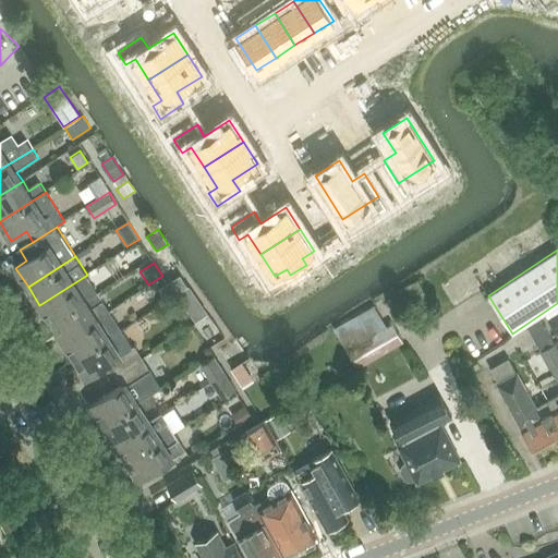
[(93,284),(87,275),(39,305),(51,324),(99,293),(93,284)]
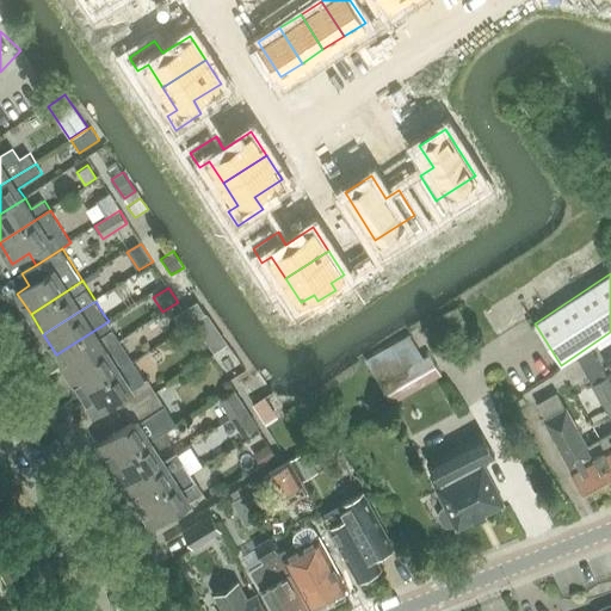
[(197,301),(183,310),(190,322),(204,313),(197,301)]
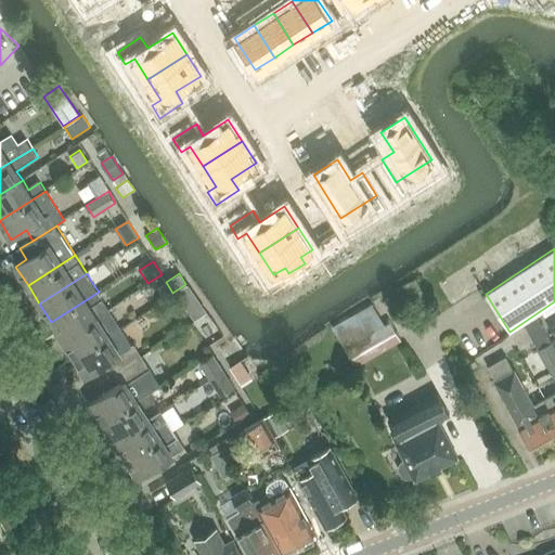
[(63,340),(110,310),(99,292),(51,322),(63,340)]
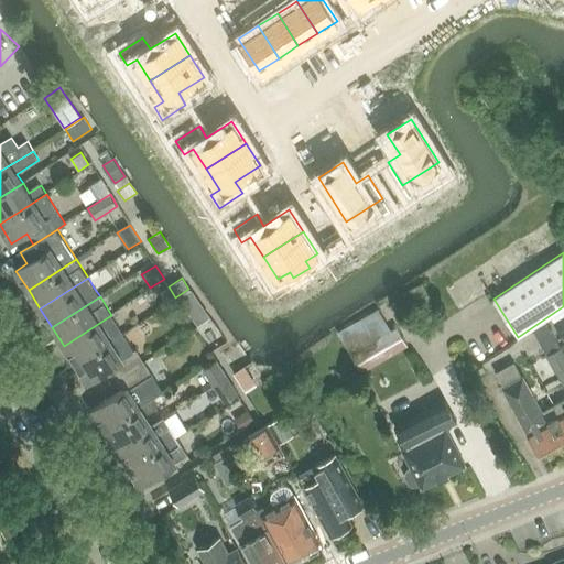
[(76,365),(123,334),(111,315),(64,346),(76,365)]
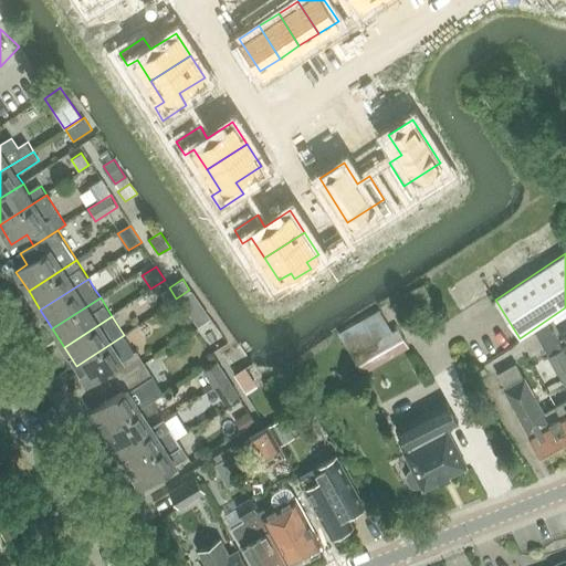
[(565,339),(565,317),(556,324),(565,341),(565,339)]
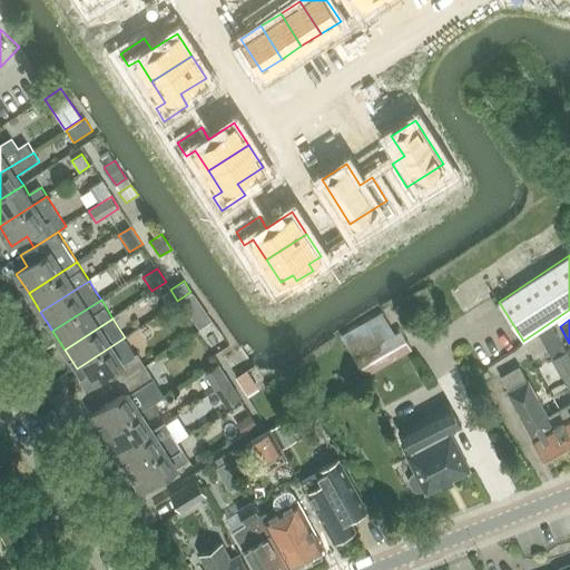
[(395,334),(355,357),(365,375),(411,349),(401,331),(395,334)]
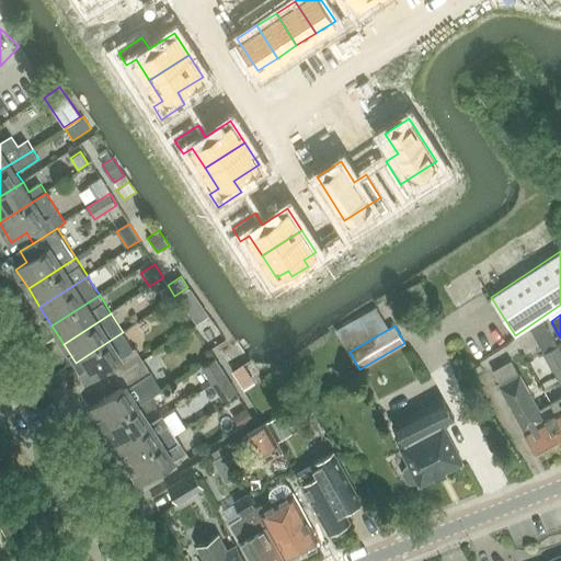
[(134,348),(123,332),(76,363),(88,381),(111,366),(117,377),(145,359),(136,347),(134,348)]
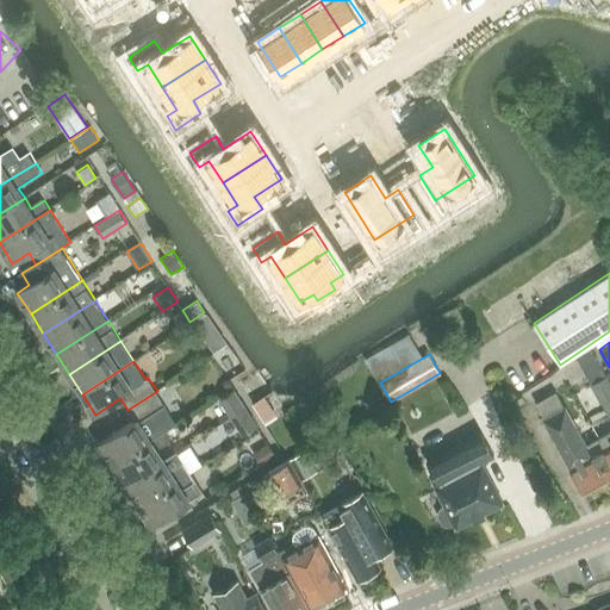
[(609,381),(607,375),(591,384),(609,416),(609,415),(609,381)]
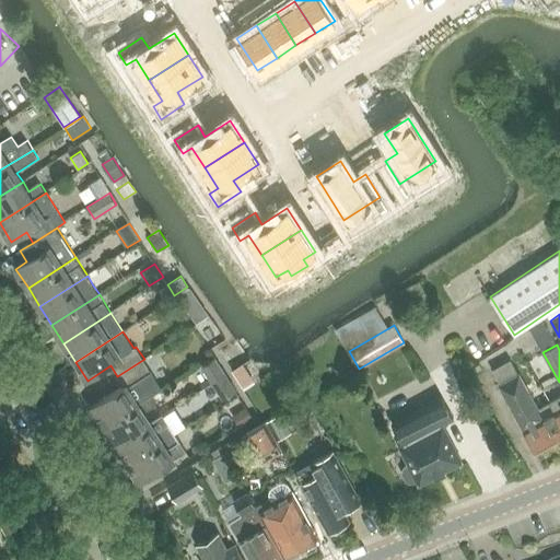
[(214,358),(201,366),(212,383),(225,374),(214,358)]
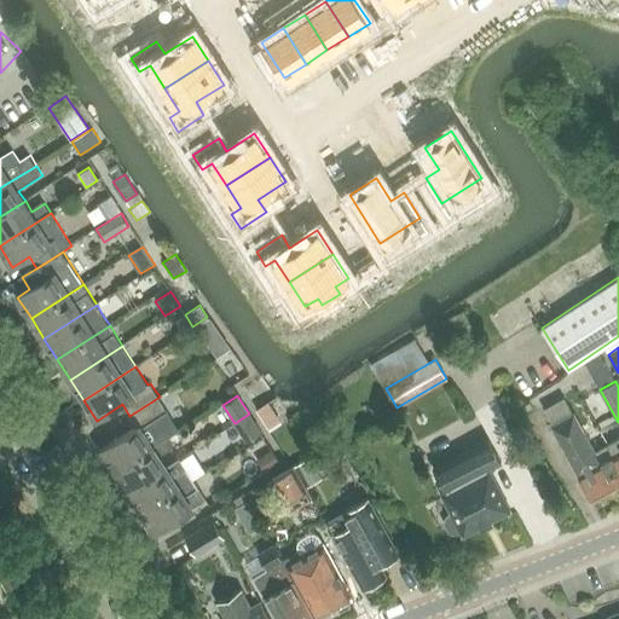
[(115,472),(167,438),(180,429),(160,397),(129,416),(138,428),(102,451),(115,472)]
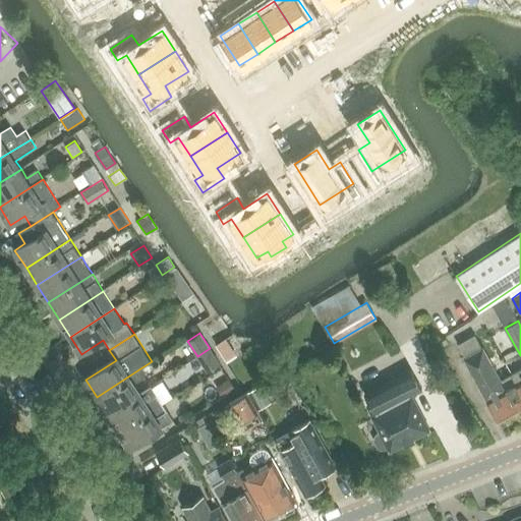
[(226,338),(216,344),(226,361),(236,354),(226,338)]
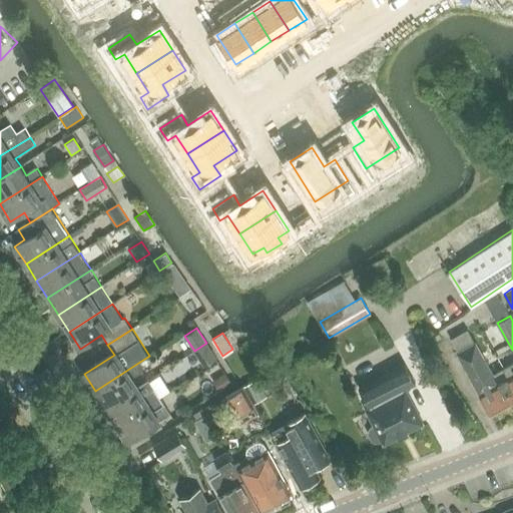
[(206,343),(194,351),(204,366),(216,358),(206,343)]
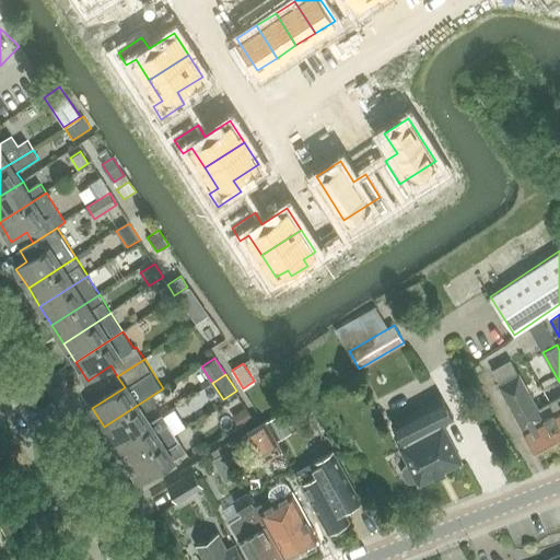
[(520,374),(499,385),(536,454),(559,440),(559,422),(549,403),(538,408),(520,374)]
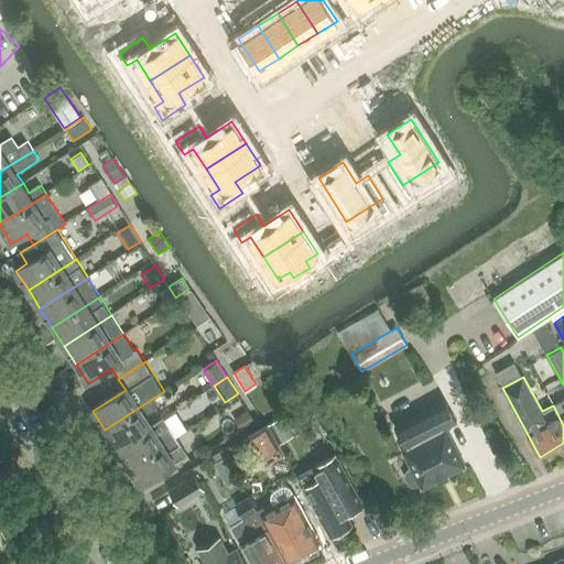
[(563,398),(553,405),(563,425),(563,398)]
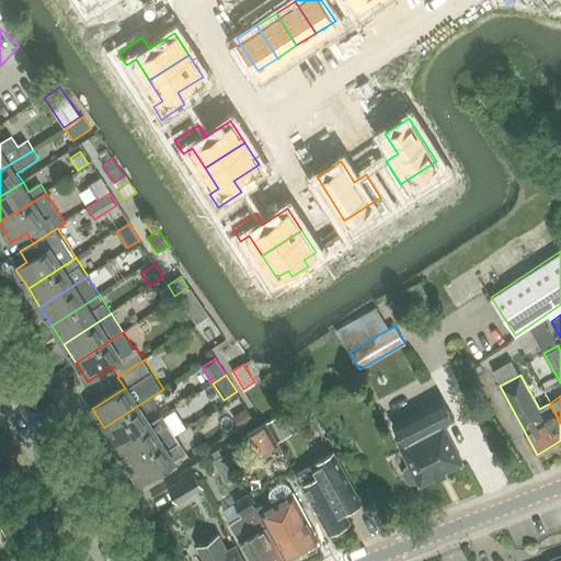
[(116,446),(151,423),(146,414),(158,407),(151,397),(104,427),(116,446)]
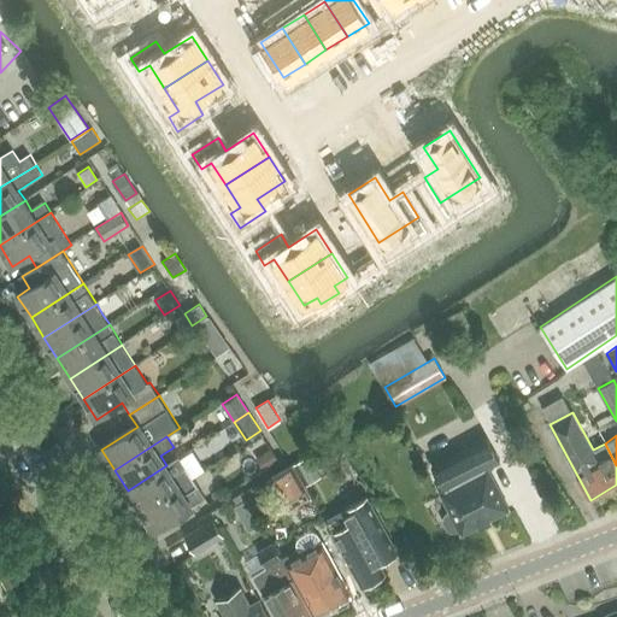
[(481,524),(489,519),(489,518),(507,509),(507,510),(510,509),(509,506),(507,507),(487,468),(500,462),(487,438),(433,466),(445,489),(440,492),(450,511),(446,513),(444,517),(444,521),(447,529),(451,530),(456,532),(459,529),(460,532),(462,534),(463,533),(481,523),(481,524)]
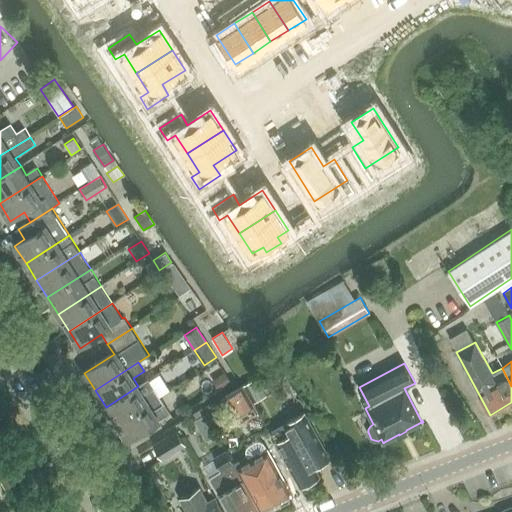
[(225,373),(214,381),(219,389),(230,382),(225,373)]
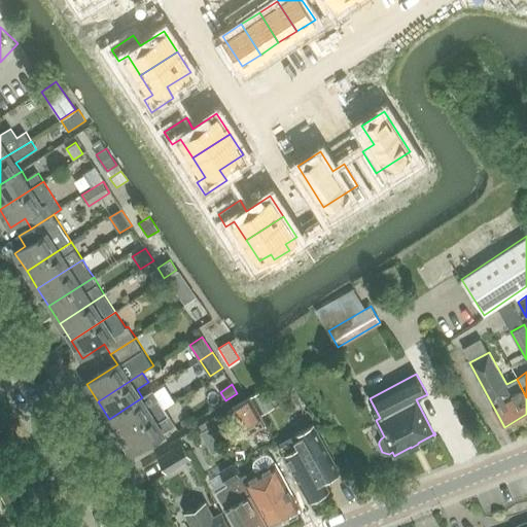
[(251,396),(261,415),(276,407),(265,388),(251,396)]
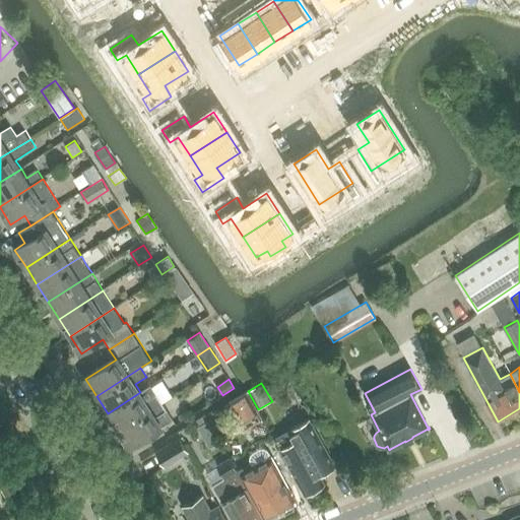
[(140,392),(108,413),(119,431),(163,402),(151,385),(140,392)]
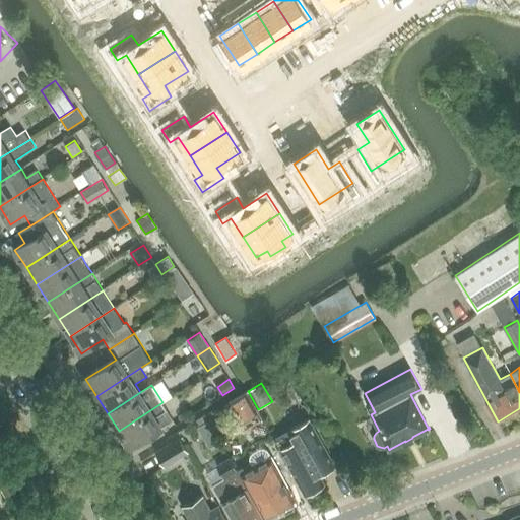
[(229,403),(244,430),(261,419),(247,393),(229,403)]
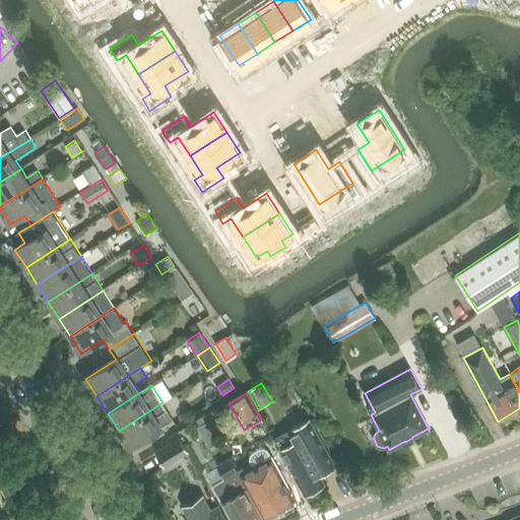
[(163,402),(119,431),(130,448),(174,419),(163,402)]
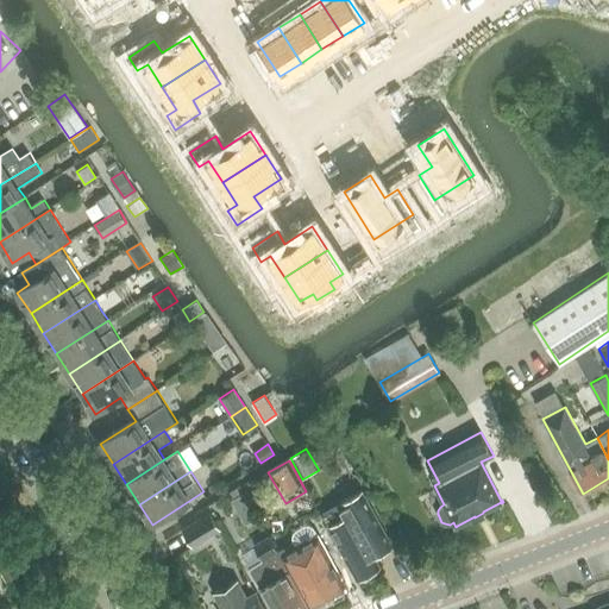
[(324,518),(357,578),(381,565),(376,557),(381,554),(380,552),(393,545),(362,490),(341,502),(344,506),(324,518)]
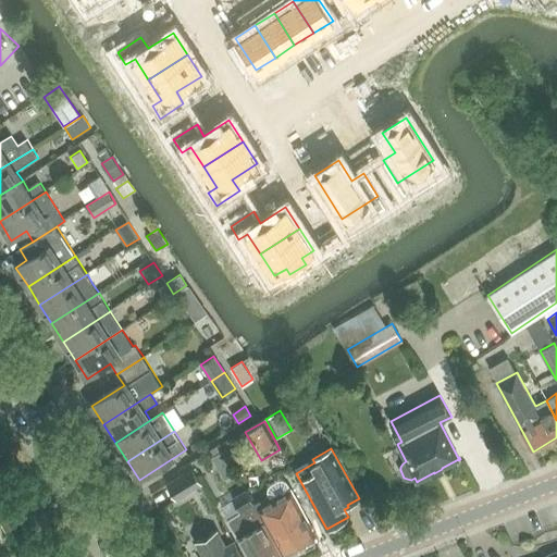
[(212,456),(211,456),(217,467),(227,460),(222,450),(212,456)]
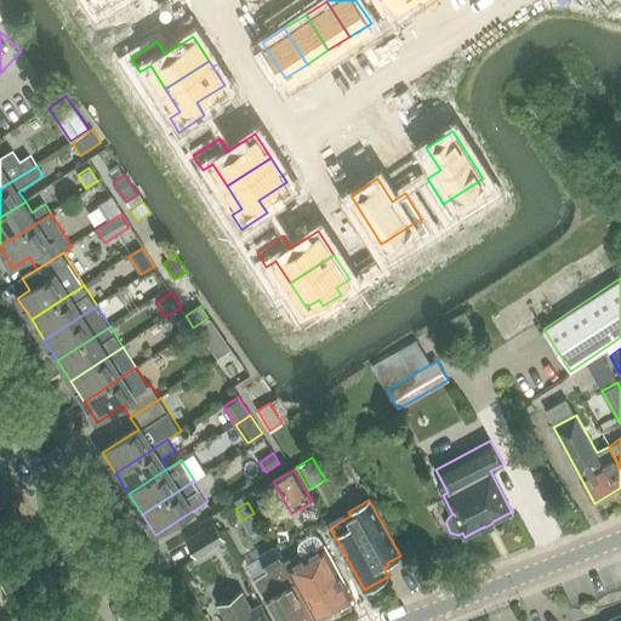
[(186,540),(197,557),(224,540),(215,523),(186,540)]
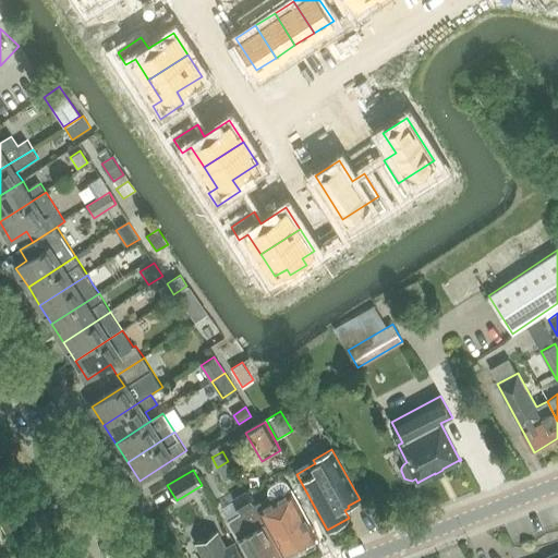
[(268,495),(269,497),(257,504),(267,522),(266,523),(283,554),(317,535),(292,489),(289,492),(286,484),(282,483),(278,483),(270,487),(268,490),(268,495)]
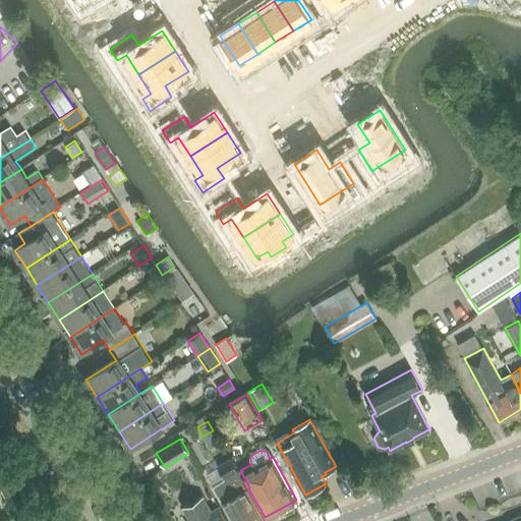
[(225,501),(224,502),(235,520),(256,520),(265,517),(248,488),(249,487),(240,470),(233,458),(221,465),(227,477),(216,483),(225,501)]
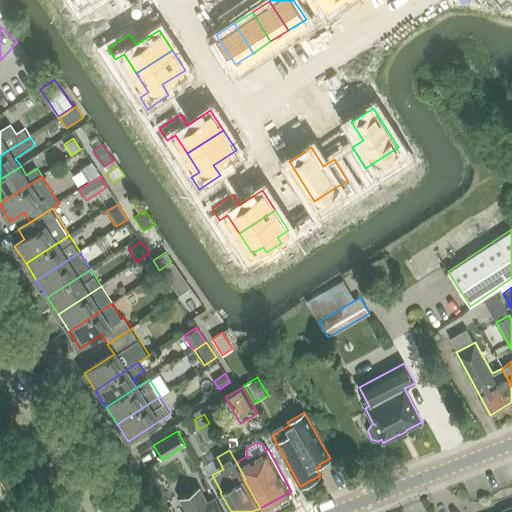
[(10,476),(1,481),(9,493),(17,487),(10,476)]
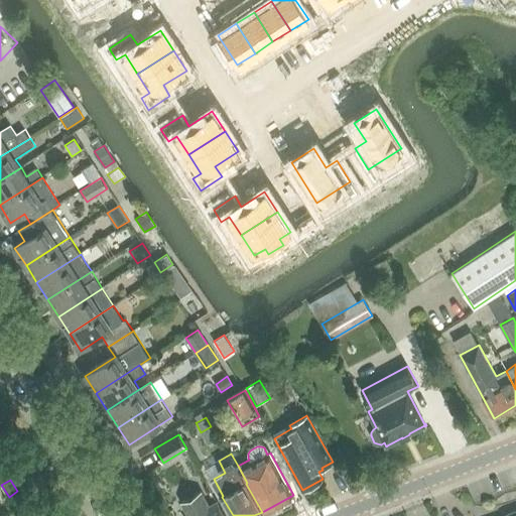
[(189,513),(185,515),(226,515),(219,503),(212,506),(205,492),(183,503),(189,513)]
